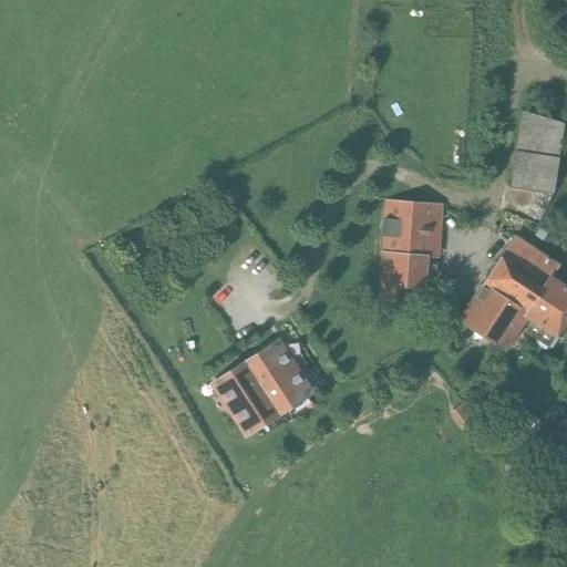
[(524,106),(512,182),(555,188),(566,113),(524,106)]
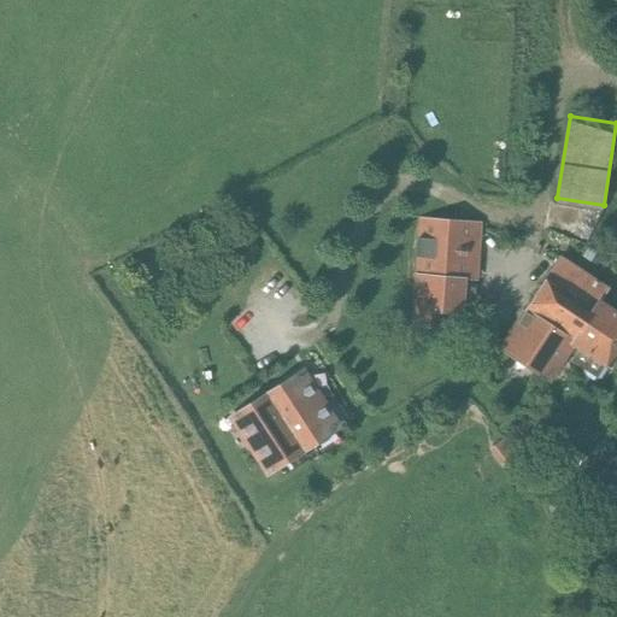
[(442,330),(444,315),(463,316),(465,281),(477,282),(481,223),(418,218),(411,328),(442,330)]
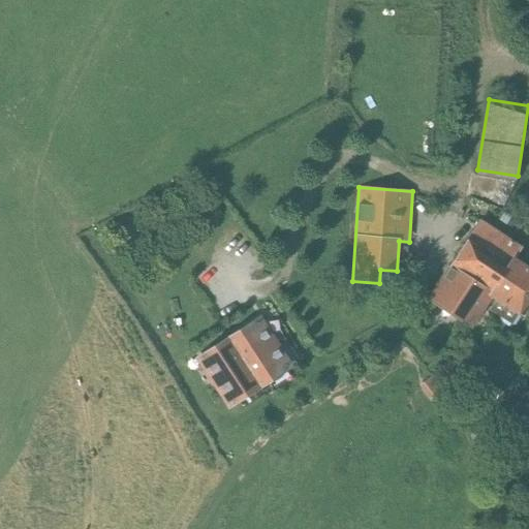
[(528,270),(524,267),(514,259),(522,247),(479,219),(428,299),(431,300),(425,309),(433,314),(439,305),(471,328),(491,298),(495,301),(489,310),(510,323),(518,313),(519,314),(528,297),(528,270)]
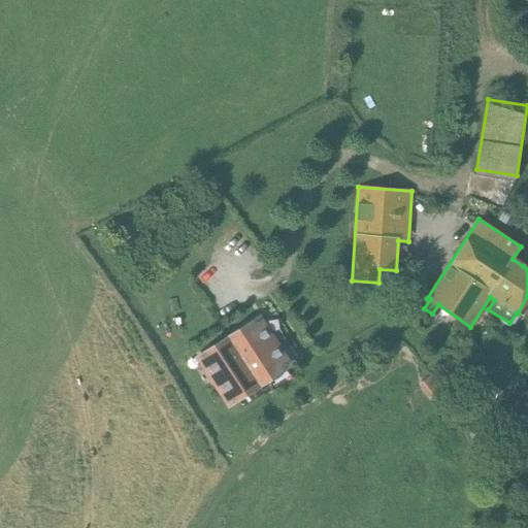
[(400,284),(409,288),(415,276),(401,270),(400,284)]
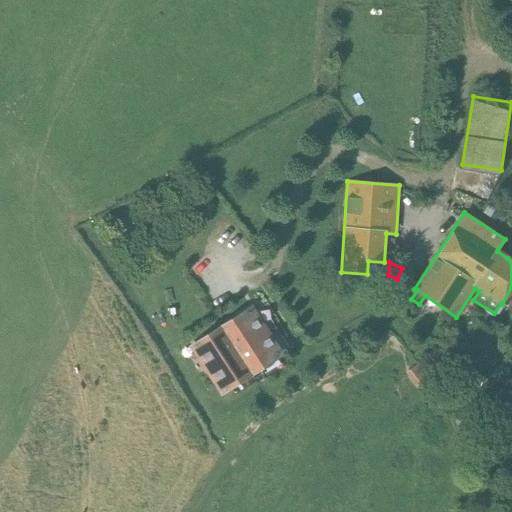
[(249,309),(193,346),(222,393),(278,355),(249,309)]
